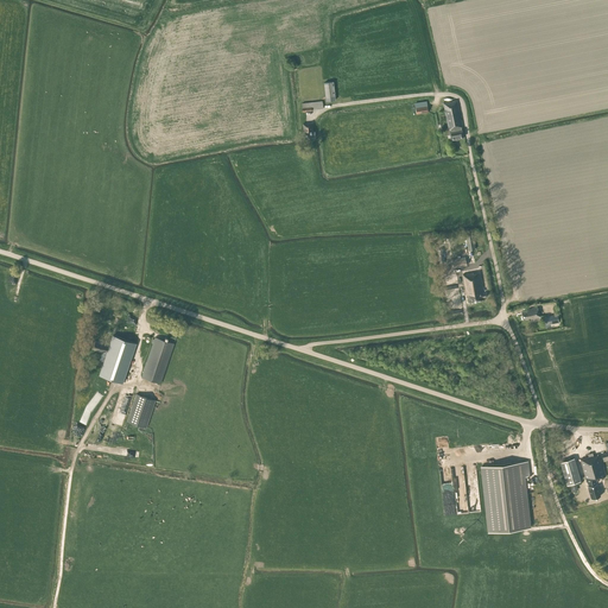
[(324,82),(325,101),(335,100),(334,82),(324,82)]
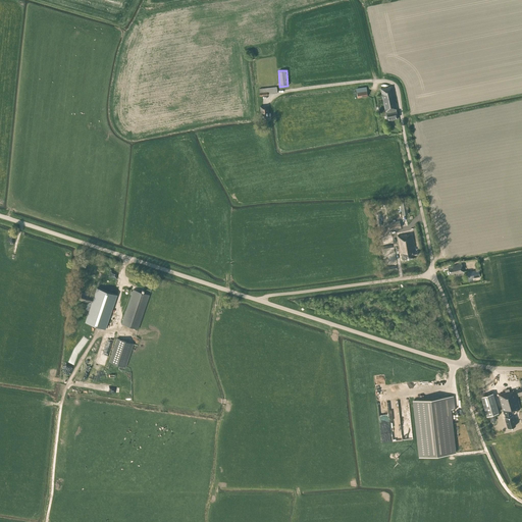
[(386,113),(386,114),(387,119),(398,117),(396,109),(397,109),(392,86),(380,89),(385,111),(386,111),(386,113)]
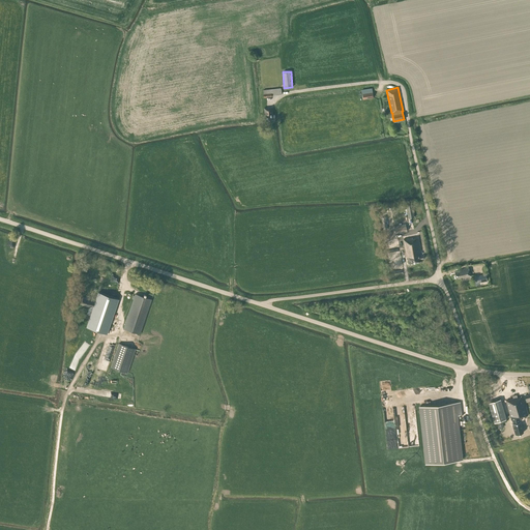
[(281,88),(263,90),(264,97),(272,96),(272,95),(282,93),(281,88)]
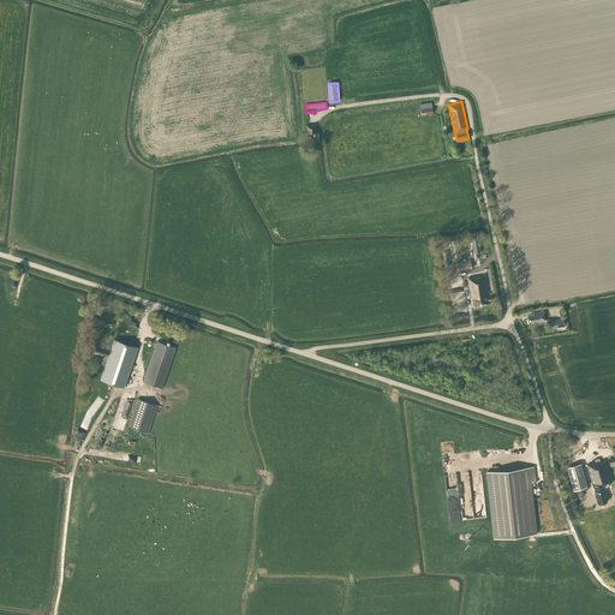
[(308,132),(309,139),(318,139),(318,133),(317,133),(316,125),(306,126),(306,133),(308,132)]
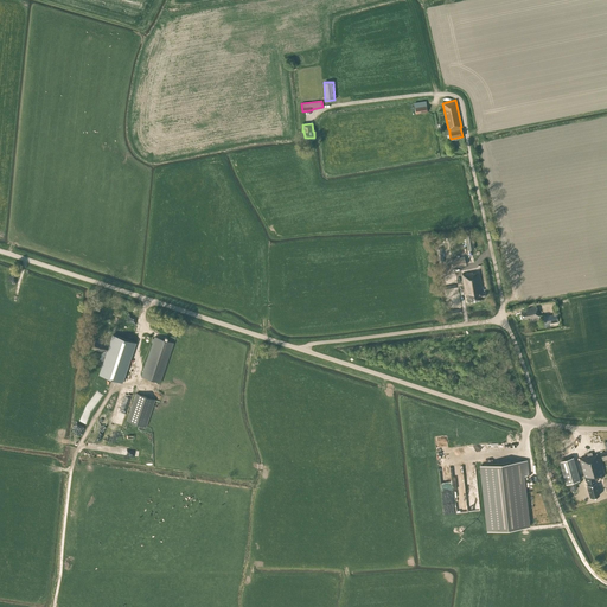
[(452,259),(453,267),(466,264),(465,256),(452,259)]
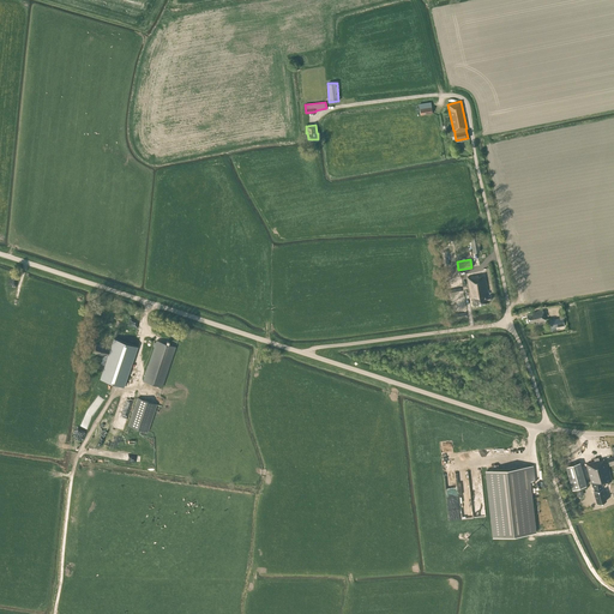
[(483,275),(477,276),(477,275),(468,277),(470,298),(471,298),(473,305),(487,302),(486,300),(492,299),(492,295),(487,296),(483,275)]
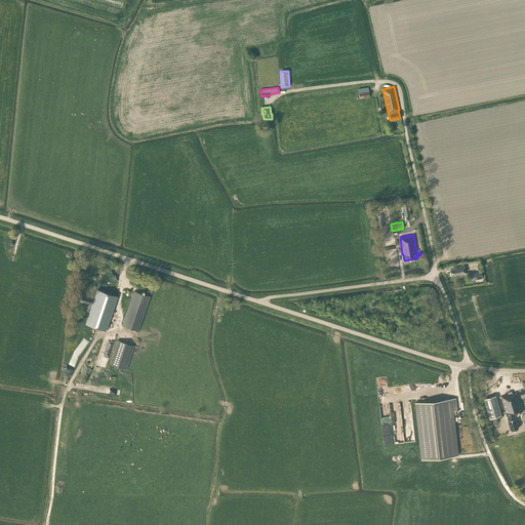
[(450,269),(451,275),(460,274),(460,275),(466,274),(463,266),(458,267),(459,268),(450,269)]
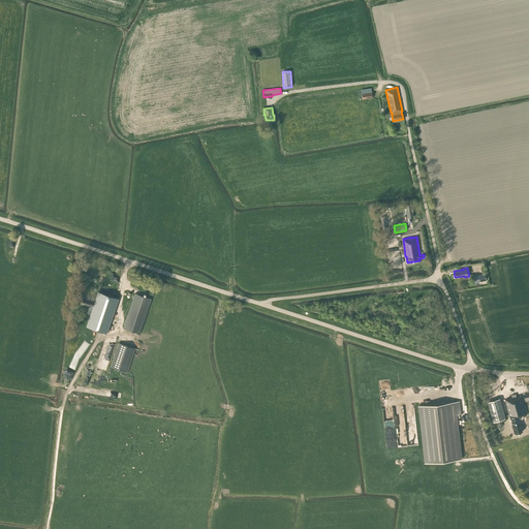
[(106,333),(118,299),(98,291),(87,327),(106,333)]
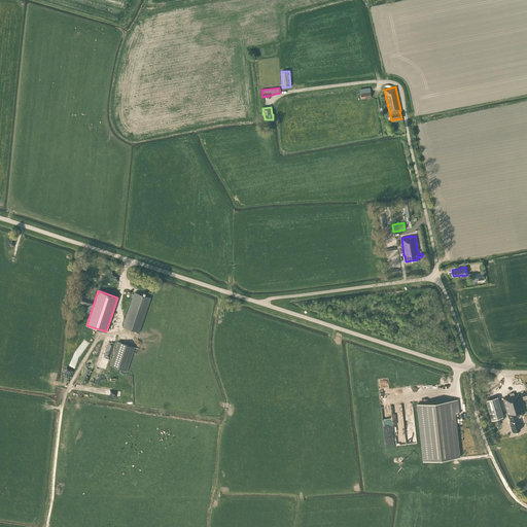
[(135,292),(123,326),(139,332),(151,297),(135,292)]
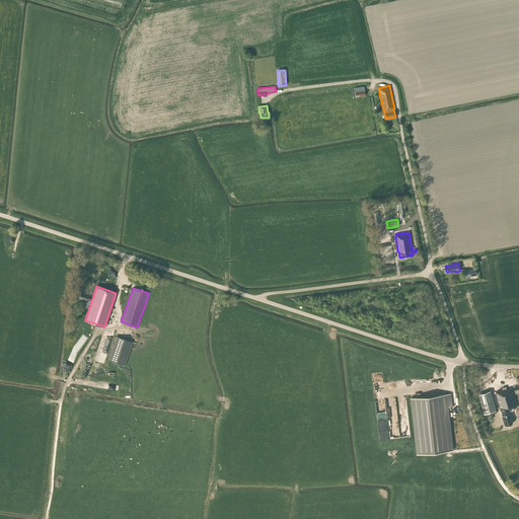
[(86,299),(90,300),(92,295),(88,294),(88,293),(81,291),(79,297),(86,299)]
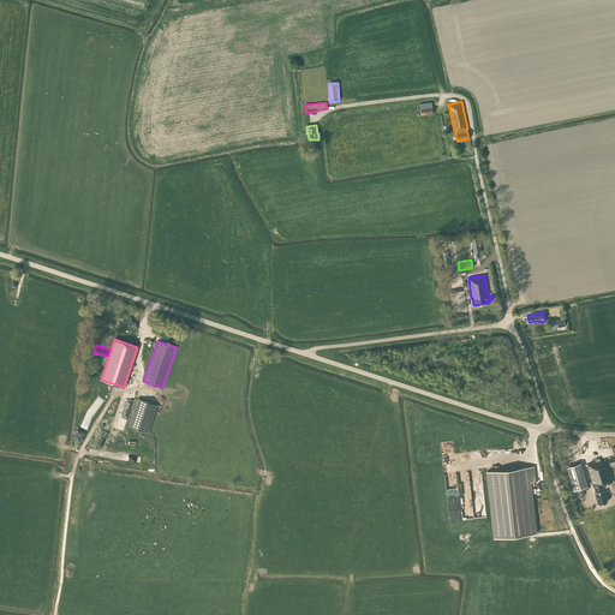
[(129,425),(148,433),(157,405),(138,399),(129,425)]
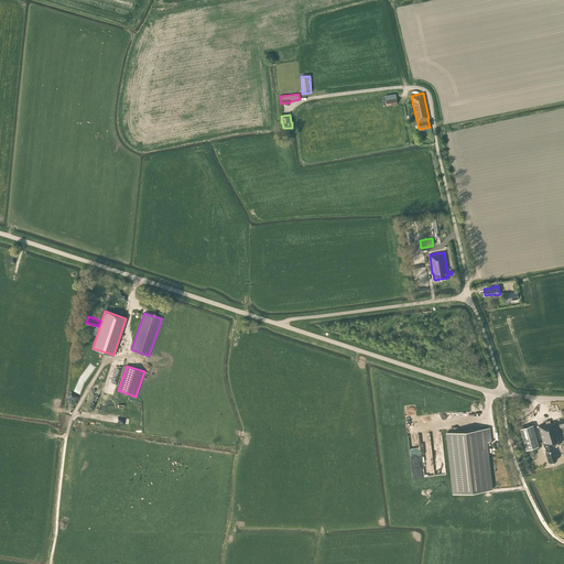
[(101,402),(111,407),(116,393),(106,390),(101,402)]
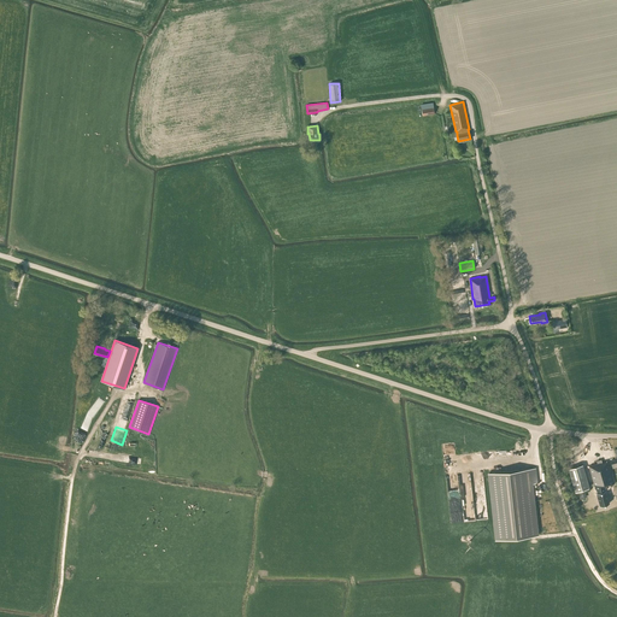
[(588,465),(593,480),(595,489),(599,501),(607,499),(605,489),(610,488),(610,487),(610,485),(615,483),(607,462),(603,463),(601,459),(597,460),(597,464),(588,465)]
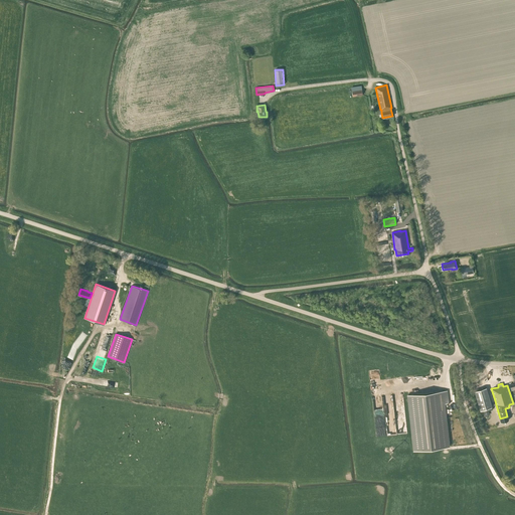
[(474,390),(478,406),(490,403),(485,387),(474,390)]
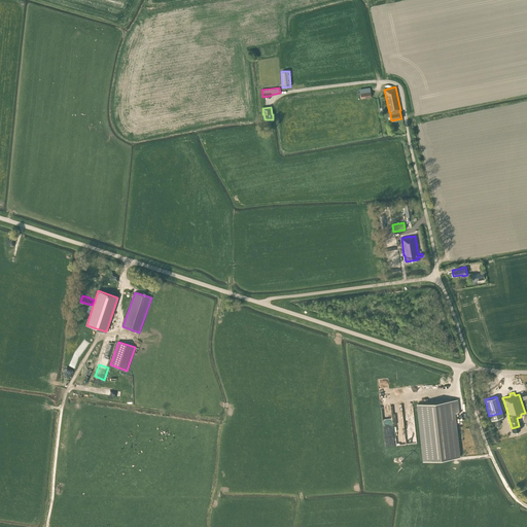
[(459,413),(457,399),(417,405),(424,461),(459,458),(454,413),(459,413)]
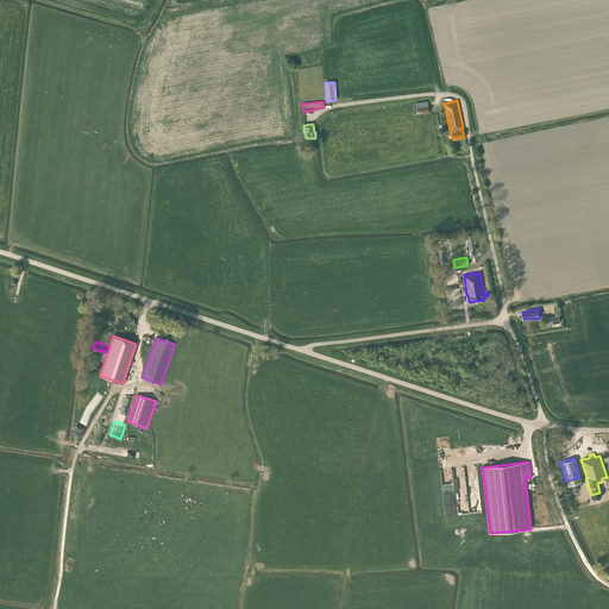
[(472,513),(482,512),(479,491),(470,493),(472,513)]
